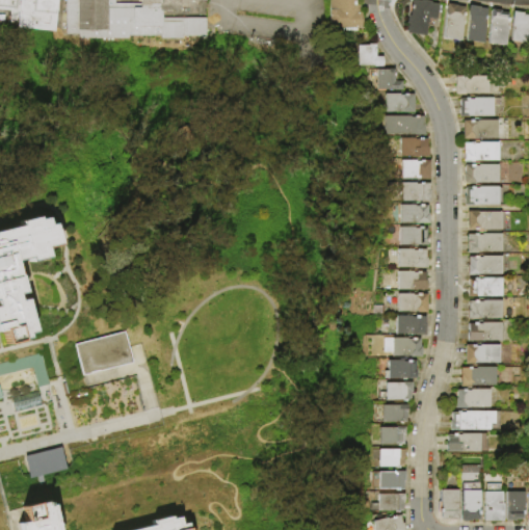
[(57,0),(54,27),(17,23),(17,20),(9,19),(10,8),(0,6),(0,0),(57,0)]
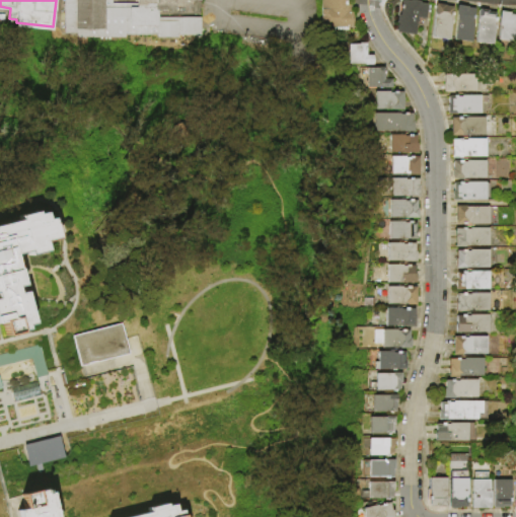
[(113,0),(113,1),(125,1),(125,5),(153,5),(153,15),(201,15),(201,32),(153,32),(126,33),(126,35),(77,35),(77,31),(65,31),(64,0),(113,0)]
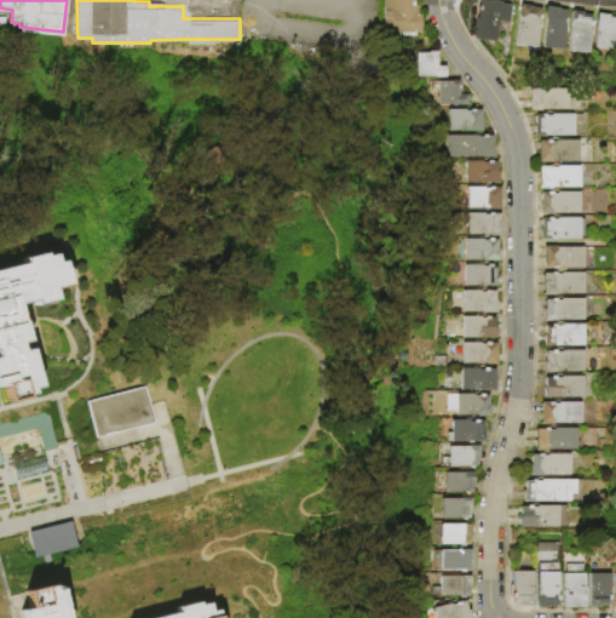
[(416,0),(416,5),(420,5),(420,13),(424,13),(424,30),(386,32),(386,0),(416,0)]
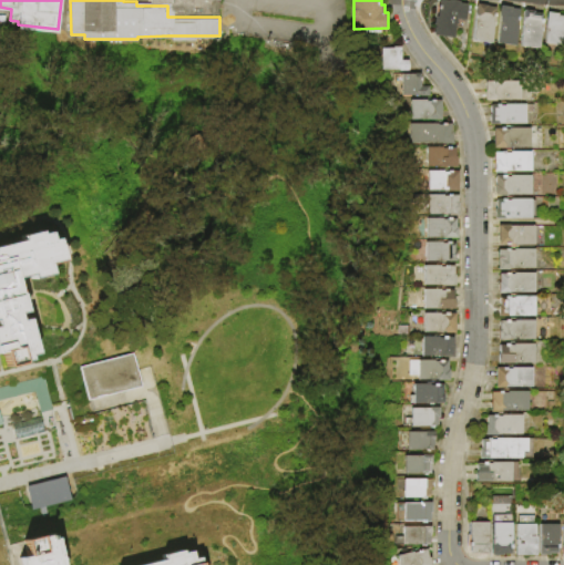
[(436,33),(438,24),(436,23),(438,14),(439,14),(442,0),(462,0),(462,1),(471,2),(468,19),(459,18),(457,37),(436,33)]
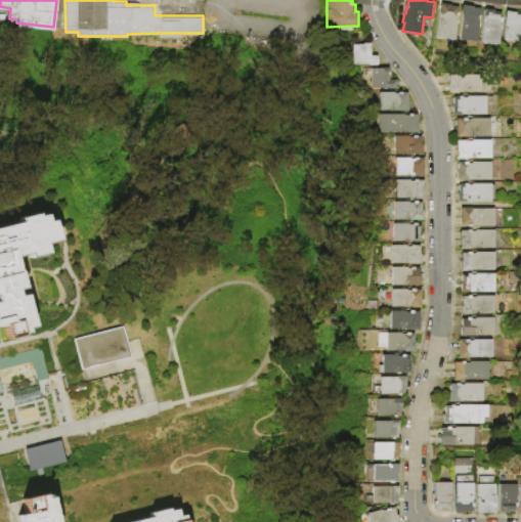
[(442,2),(452,3),(452,5),(460,6),(456,38),(438,36),(442,2)]
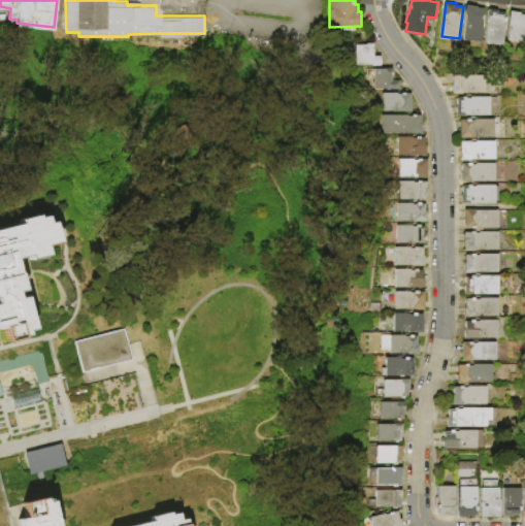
[(464,39),(467,14),(466,14),(467,3),(479,5),(479,6),(485,7),(484,14),(486,14),(485,18),(484,18),(483,23),(484,23),(482,41),(464,39)]
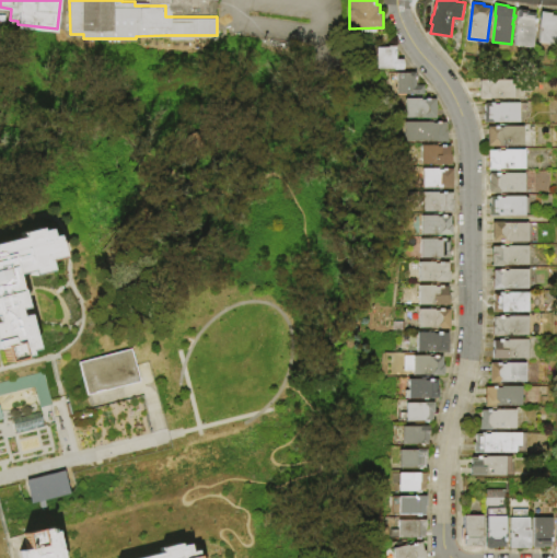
[(515,44),(520,8),(530,9),(530,11),(538,12),(537,20),(536,20),(535,26),(537,26),(534,46),(515,44)]
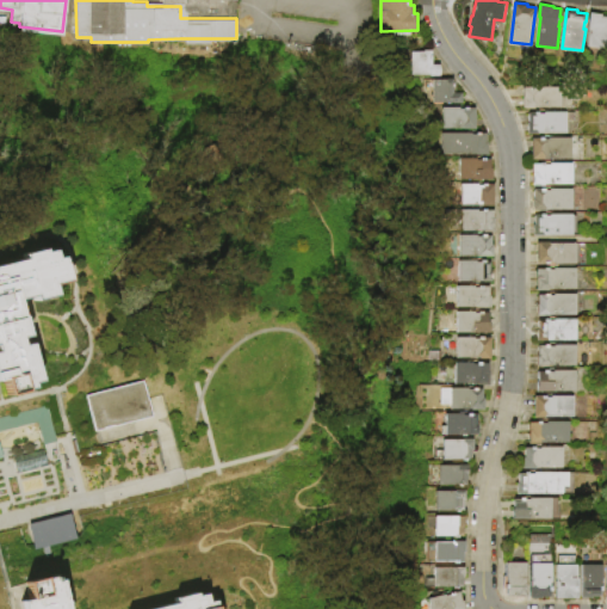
[(606,48),(588,45),(590,24),(589,24),(590,12),(602,13),(602,14),(606,14),(606,48)]
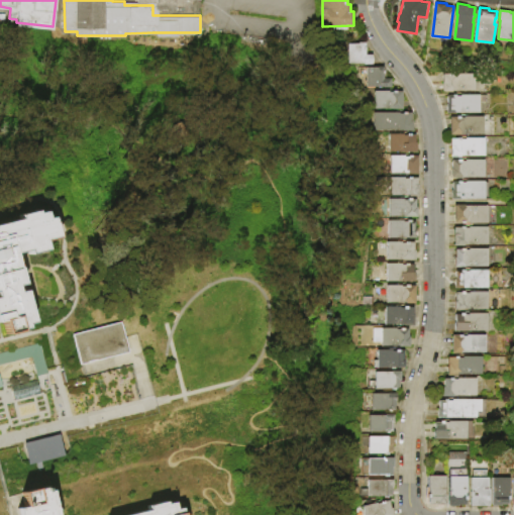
[(347,43),(360,43),(360,41),(367,41),(367,55),(373,55),(373,65),(364,65),(364,63),(347,64),(347,43)]
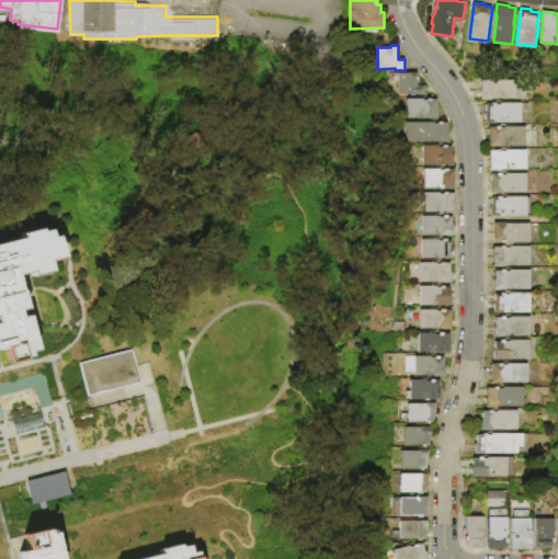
[(396,72),(418,72),(418,83),(425,83),(425,94),(396,94),(396,72)]
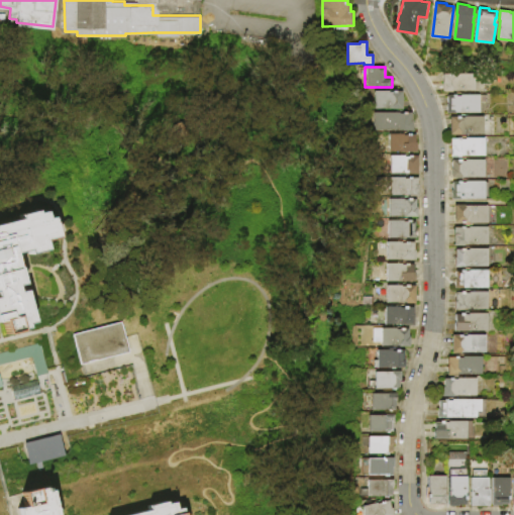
[(458,73),(477,73),(478,91),(456,91),(456,92),(444,92),(444,82),(445,82),(445,74),(450,74),(450,73),(454,73),(454,74),(456,74),(458,74),(458,73)]
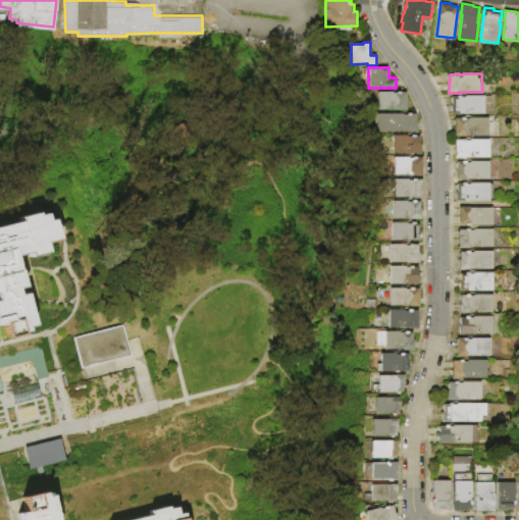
[(408,91),(408,109),(396,109),(378,109),(377,91),(394,91),(394,92),(396,92),(396,91),(398,91),(398,90),(401,90),(401,91),(408,91)]
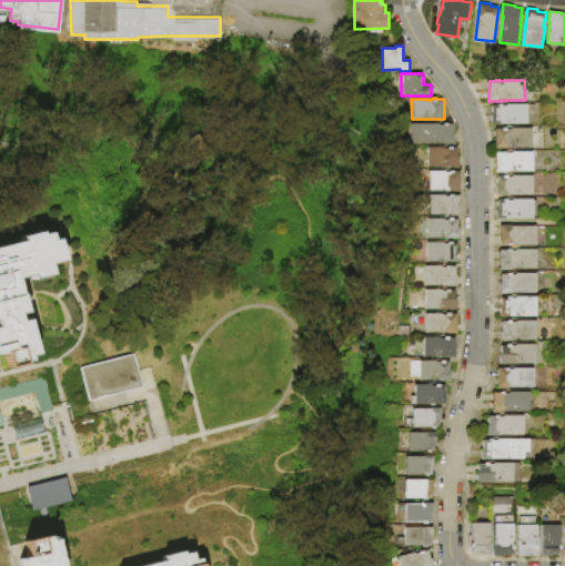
[(508,103),(528,103),(528,123),(493,123),(493,113),(494,113),(494,105),(500,105),(500,104),(504,103),(504,105),(508,105),(508,103)]
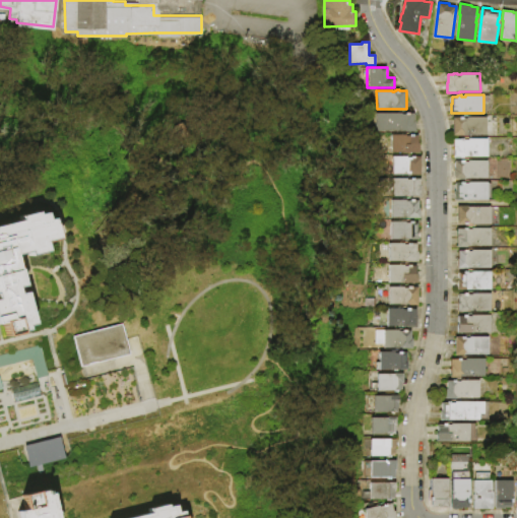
[(375,112),(402,112),(402,113),(406,113),(406,112),(414,112),(414,120),(416,120),(416,131),(406,131),(406,130),(375,130),(375,112)]
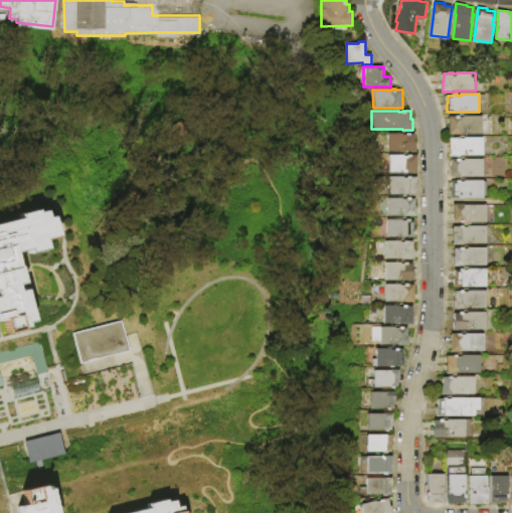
[(465,116),(484,116),(484,134),(462,134),(451,134),(451,116),(457,116),(460,116),(462,116),(462,117),(465,117),(465,116)]
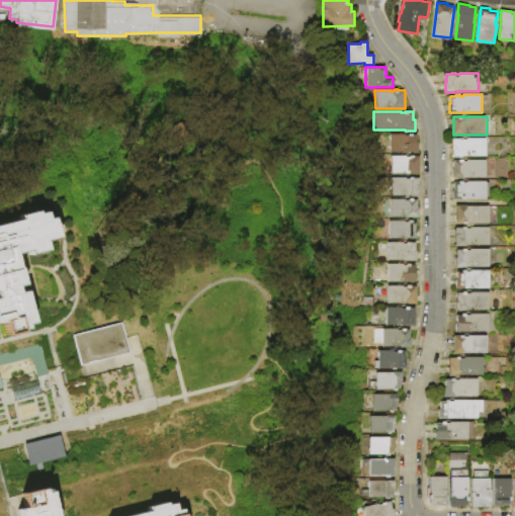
[(391,133),(405,133),(405,134),(409,134),(413,134),(417,134),(417,142),(419,142),(419,152),(405,152),(405,151),(391,151),(391,133)]
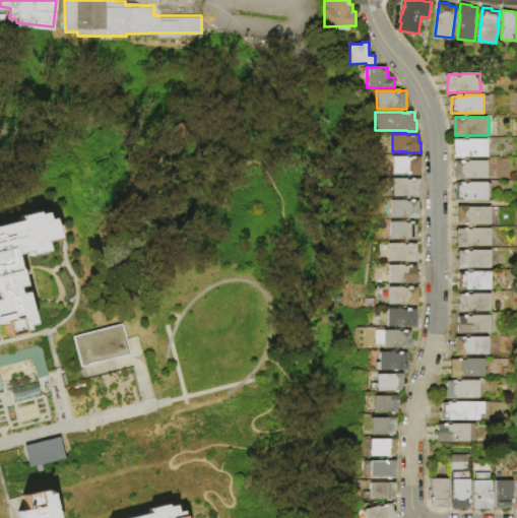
[(469,138),(489,138),(489,156),(465,156),(465,158),(455,158),(455,139),(462,139),(462,138),(465,138),(465,139),(469,139),(469,138)]
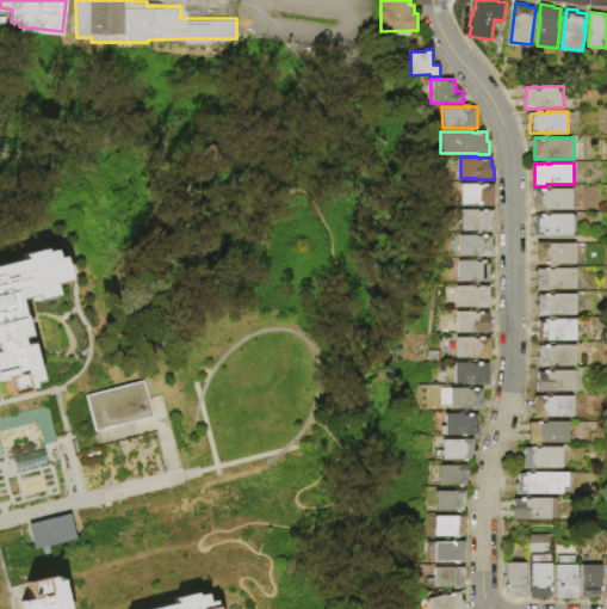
[(462,183),(479,183),(483,183),(483,182),(488,182),(488,183),(495,183),(495,205),(479,205),(479,204),(462,204),(462,183)]
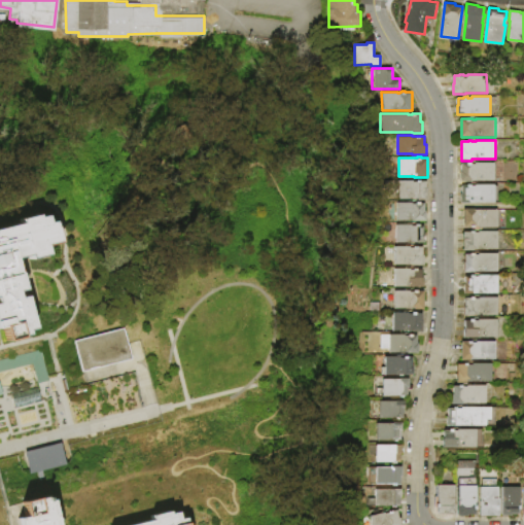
[(477,162),(496,162),(496,180),(476,180),(476,181),(462,181),(462,171),(462,164),(462,163),(468,163),(468,162),(472,162),(472,163),(475,163),(475,164),(477,164),(477,162)]
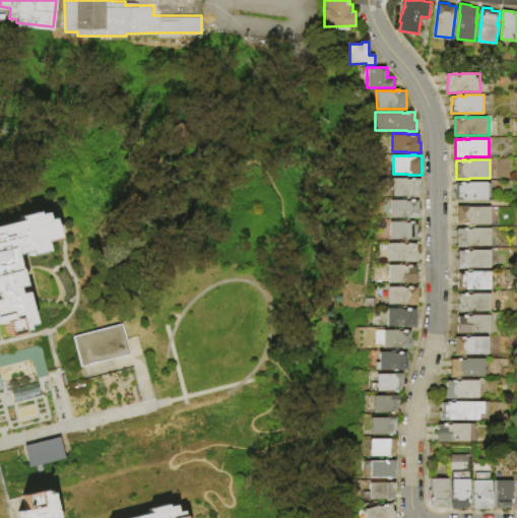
[(380,195),(380,177),(408,177),(408,178),(412,178),(412,177),(415,177),(415,178),(422,178),(422,185),(423,185),(423,197),(413,197),(413,195),(380,195)]
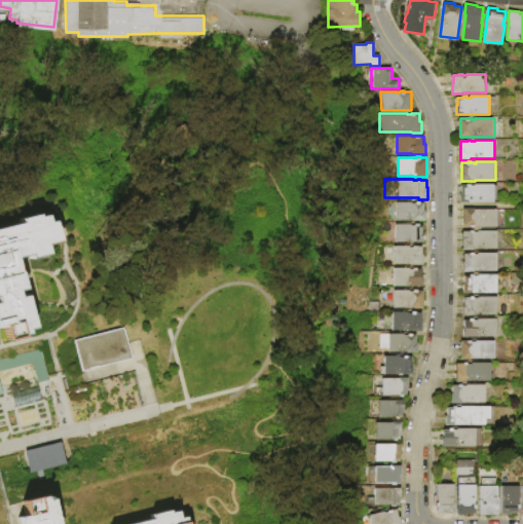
[(476,184),(494,184),(494,185),(498,185),(498,200),(494,200),(494,202),(461,202),(461,193),(462,193),(462,185),(468,185),(468,184),(471,184),(471,185),(476,185),(476,184)]
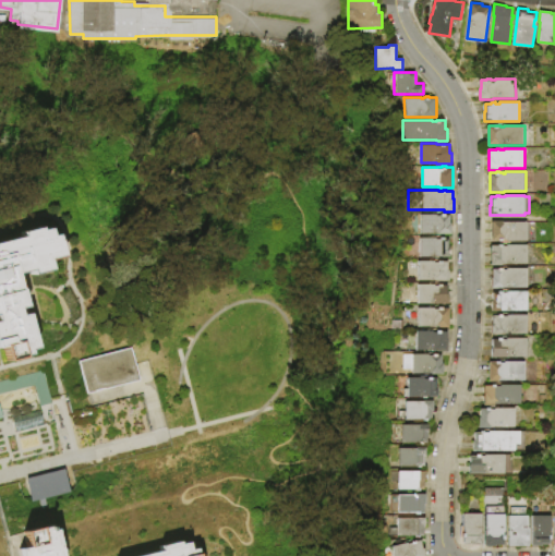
[(422,213),(437,213),(437,214),(442,214),(442,213),(446,213),(446,214),(450,214),(450,222),(453,222),(453,233),(439,233),(439,232),(422,233),(422,213)]
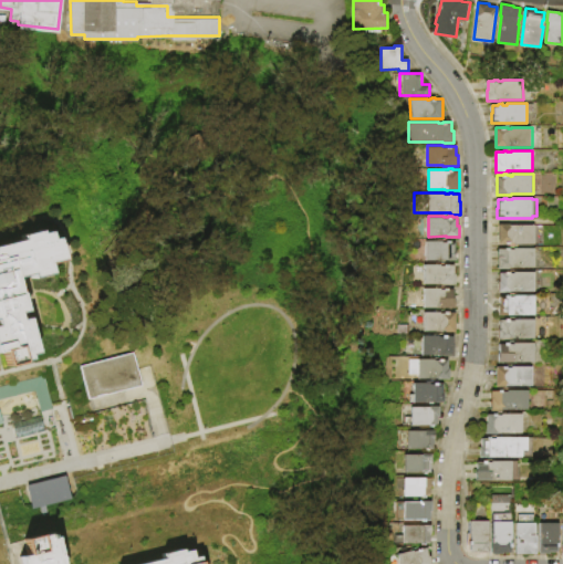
[(500,223),(513,223),(513,225),(537,225),(537,244),(515,244),(515,242),(513,242),(513,243),(510,243),(510,244),(507,244),(507,243),(500,243),(500,223)]
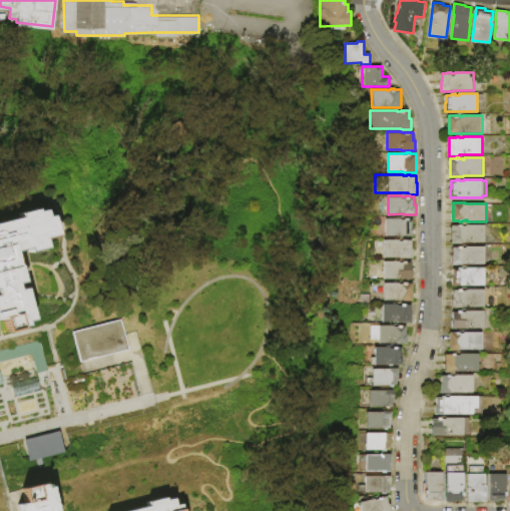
[(0,220),(16,217),(15,213),(33,209),(34,212),(41,210),(43,218),(49,216),(56,242),(50,244),(50,246),(44,247),(46,252),(26,259),(24,252),(10,257),(17,282),(12,283),(14,292),(22,290),(31,325),(23,327),(25,332),(3,337),(0,325),(0,220)]
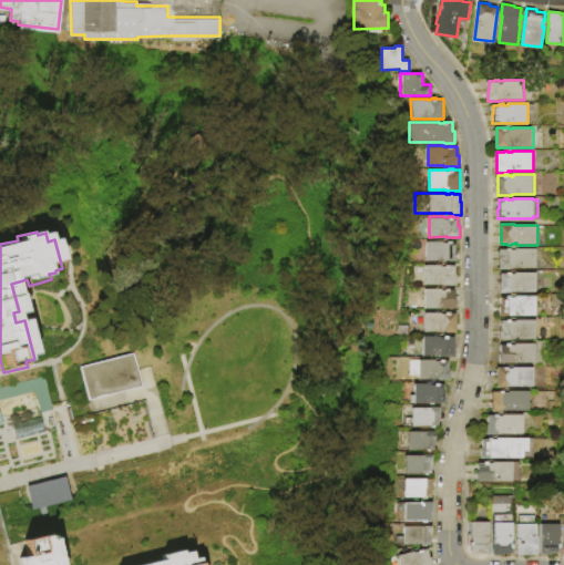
[(428,260),(428,240),(443,240),(443,242),(448,242),(448,240),(452,240),(452,242),(457,242),(457,250),(459,250),(459,260),(450,260),(428,260)]
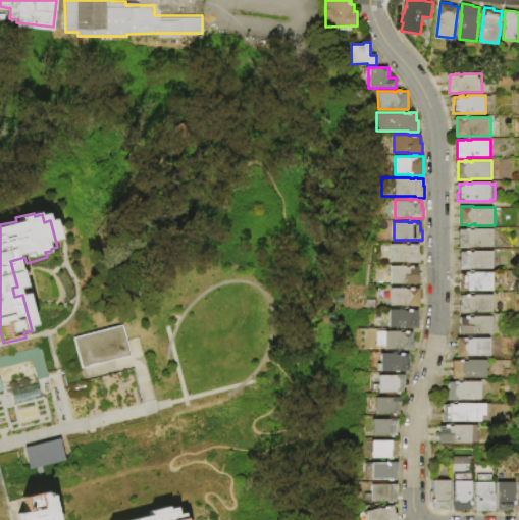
[(475,228),(495,228),(495,246),(470,247),(470,248),(460,248),(460,229),(467,229),(467,228),(471,228),(471,229),(475,229),(475,228)]
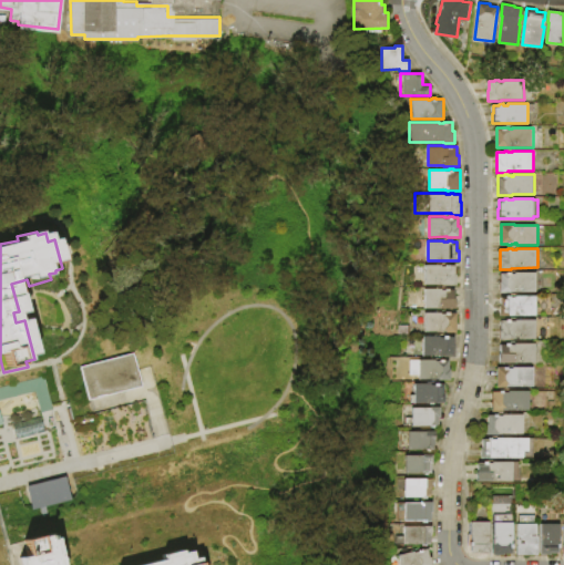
[(426,265),(441,265),(441,266),(447,266),(447,265),(455,265),(455,273),(458,273),(458,285),(449,285),(449,284),(426,284),(426,265)]
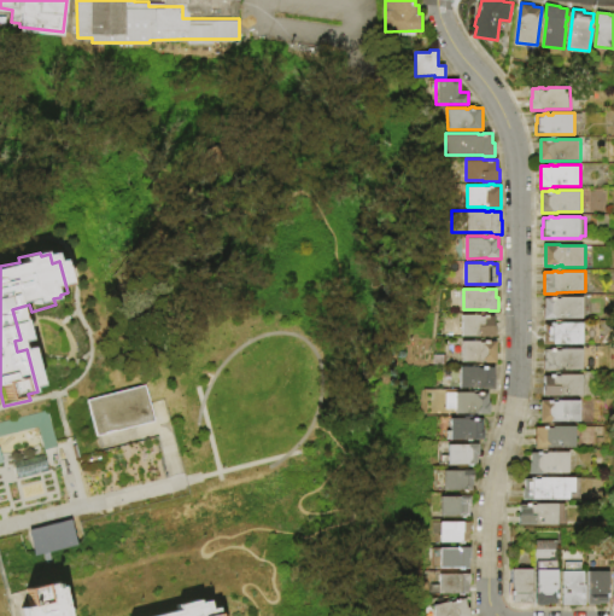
[(562,296),(585,296),(585,318),(559,318),(559,319),(545,319),(545,307),(547,307),(547,297),(553,297),(556,297),(559,297),(559,298),(562,298),(562,296)]
